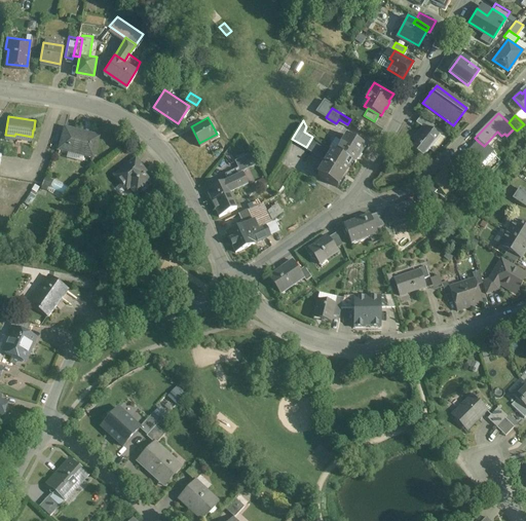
[(436,128),(426,121),(423,125),(433,133),(436,128)]
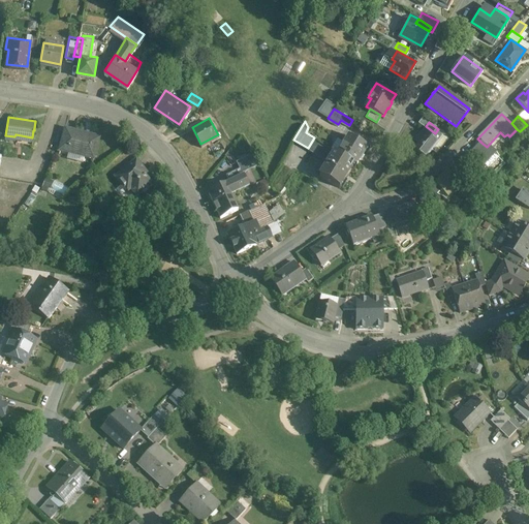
[(82,129),(65,125),(59,147),(93,156),(99,134),(89,131),(90,130),(82,128),(82,129)]
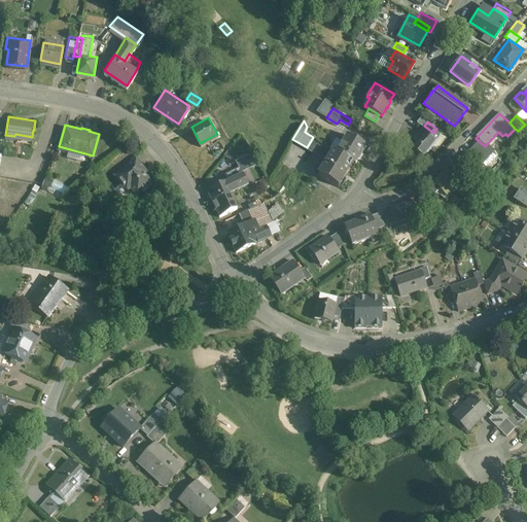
[(424,126),(419,133),(418,132),(416,136),(413,141),(415,142),(411,149),(422,158),(438,137),(433,133),(424,126)]
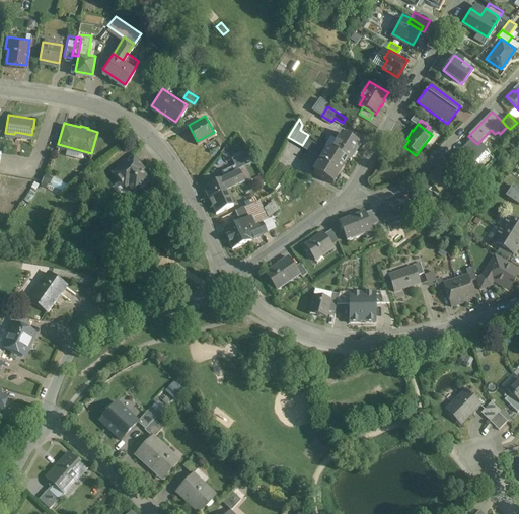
[(361,142),(342,131),(330,149),(347,158),(350,160),(361,142)]
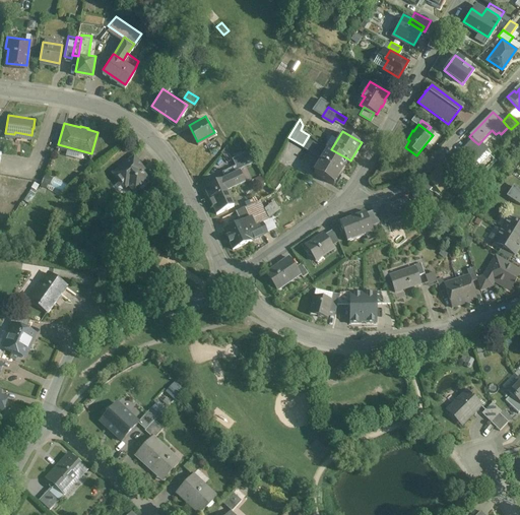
[(328,147),(309,135),(303,145),(322,157),(328,147)]
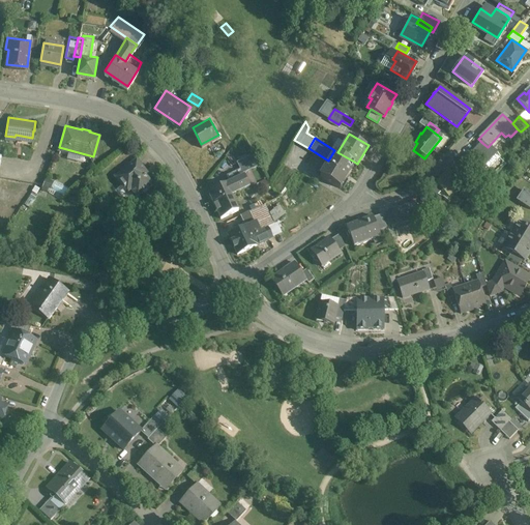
[(482,143),(466,161),(476,170),(480,174),(497,156),(488,147),(482,143)]
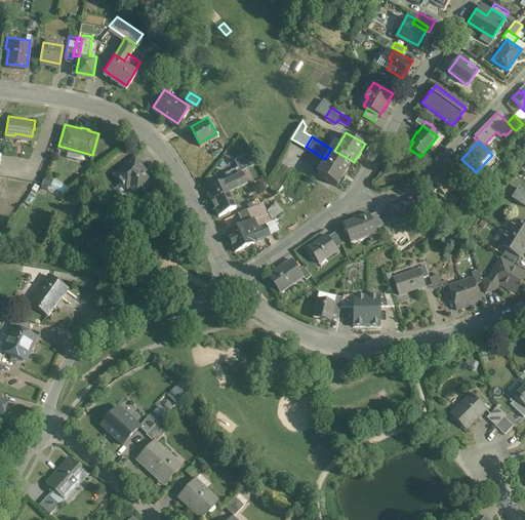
[(334,151),(331,149),(325,159),(317,172),(336,185),(351,160),(334,151)]
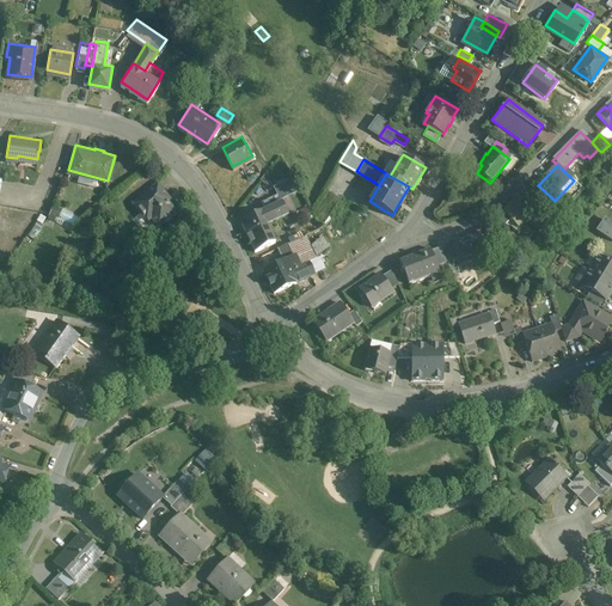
[(286,177),(274,184),(280,196),(293,190),(286,177)]
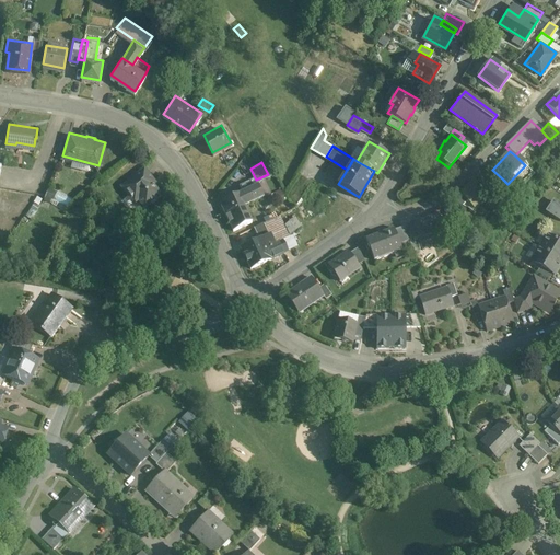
[(144,166),(121,184),(129,193),(133,189),(144,205),(161,193),(160,191),(160,189),(156,186),(155,186),(150,178),(152,177),(144,166)]
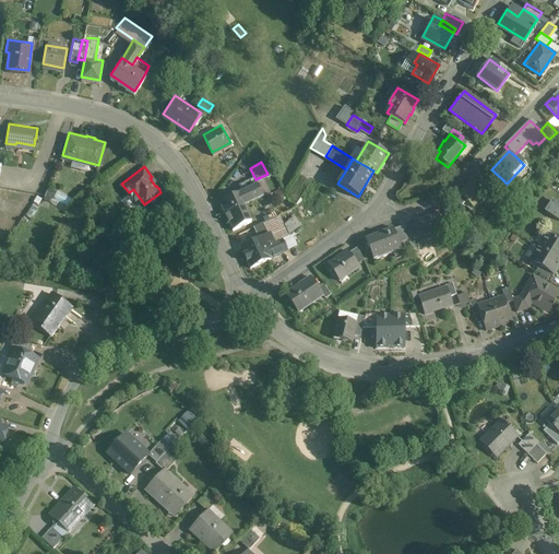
[(502,179),(491,169),(486,175),(488,177),(496,184),(497,185),(502,179)]
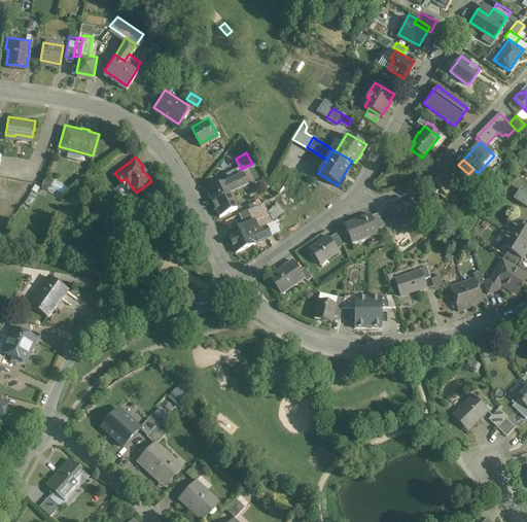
[(448,166),(442,173),(432,183),(432,184),(440,190),(445,196),(461,179),(454,172),(448,166)]
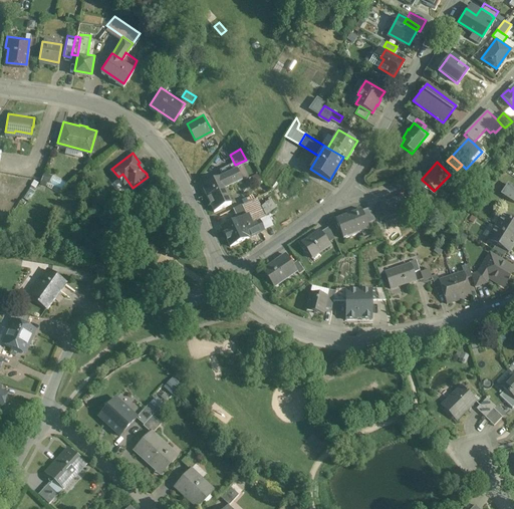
[(449,163),(443,168),(450,175),(456,169),(449,163)]
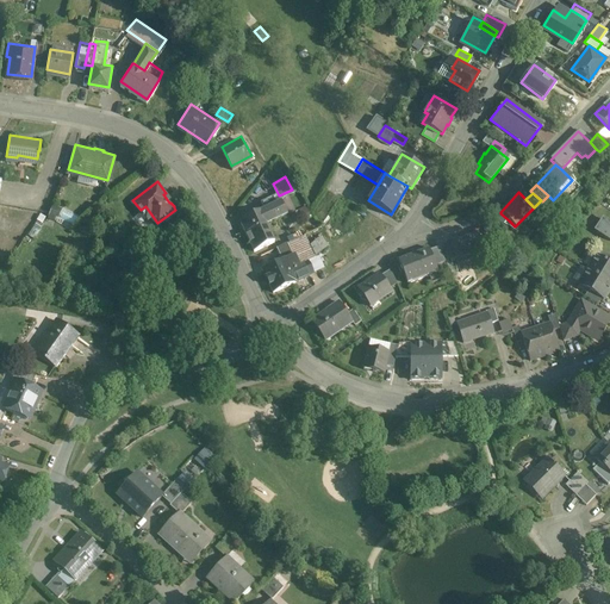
[(266,205),(240,217),(246,230),(266,220),(281,213),(286,211),(281,199),(266,206),(266,205)]
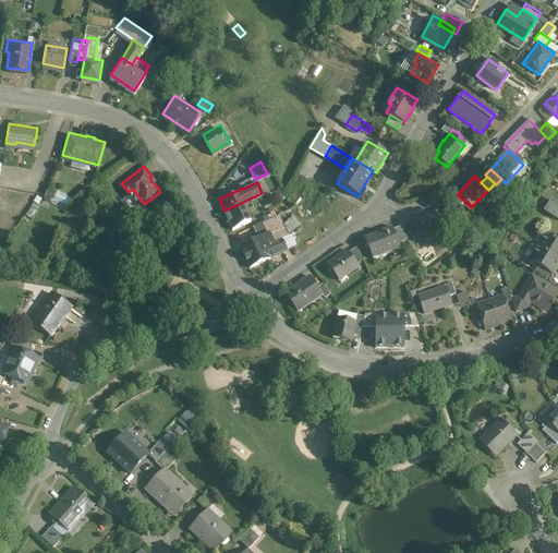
[(465,202),(458,195),(453,200),(460,207),(465,202)]
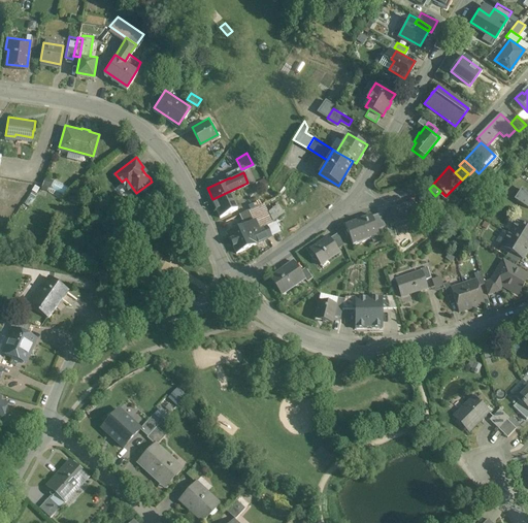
[(527,189),(522,185),(515,195),(527,203),(527,189)]
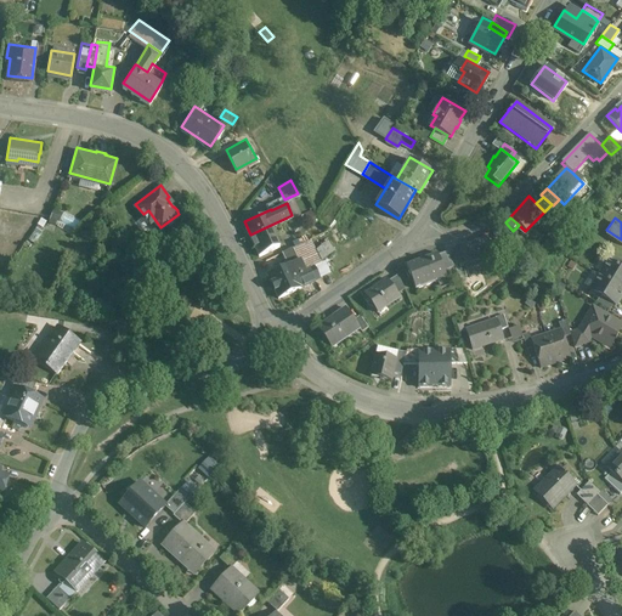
[(271,225),(250,235),(259,252),(280,242),(271,225)]
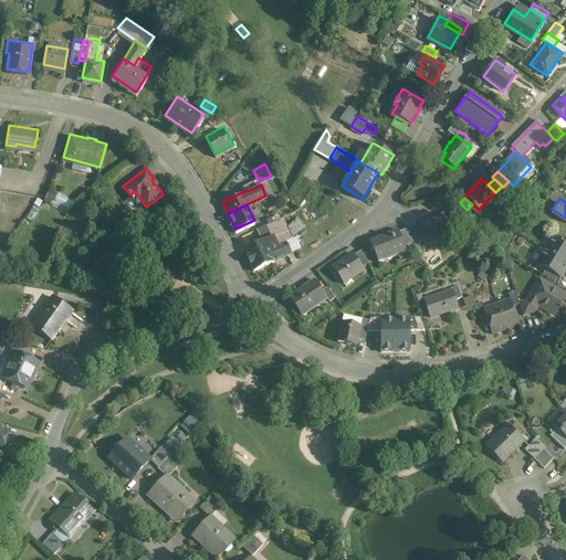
[(446,224),(442,215),(418,223),(421,236),(423,242),(449,233),(447,226),(448,226),(447,223),(446,224)]
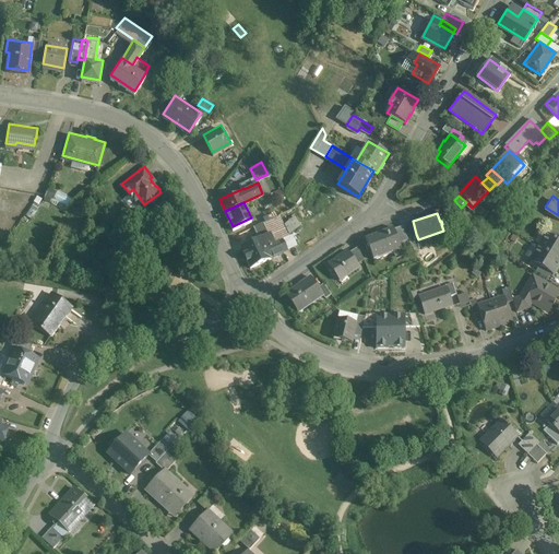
[(275,215),(264,220),(269,228),(280,224),(275,215)]
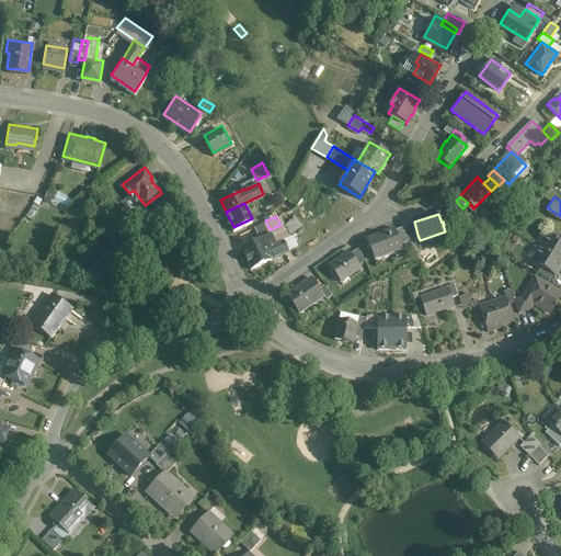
[(414,222),(407,224),(411,237),(418,235),(414,222)]
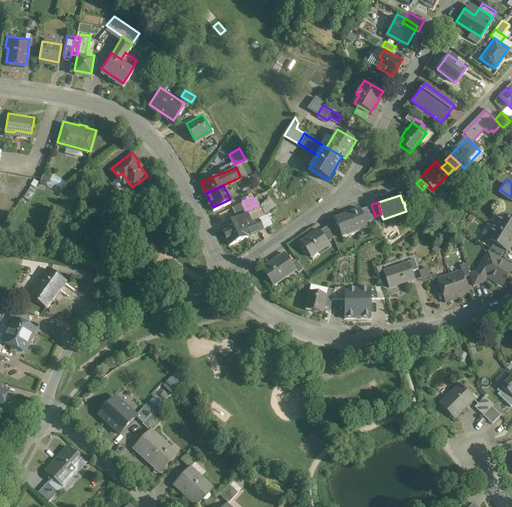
[(359,206),(334,217),(341,236),(367,226),(365,221),(360,208),(359,206)]
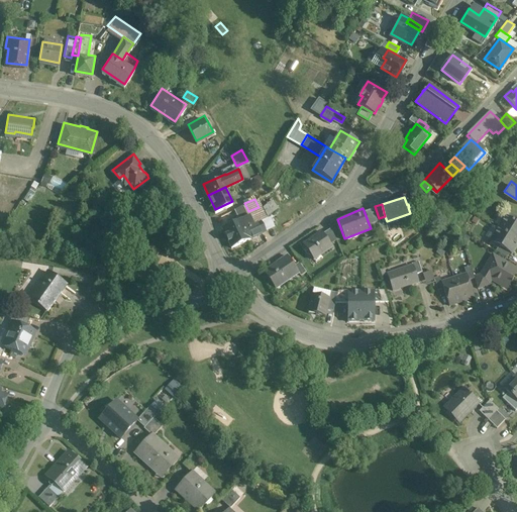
[(377,220),(371,208),(364,210),(369,223),(377,220)]
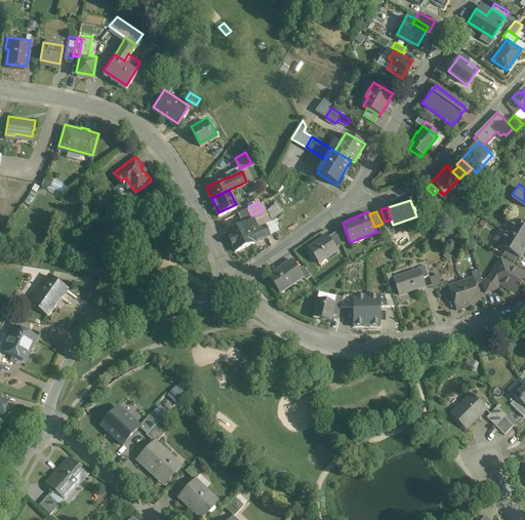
[(524,215),(517,211),(514,216),(524,223),(524,215)]
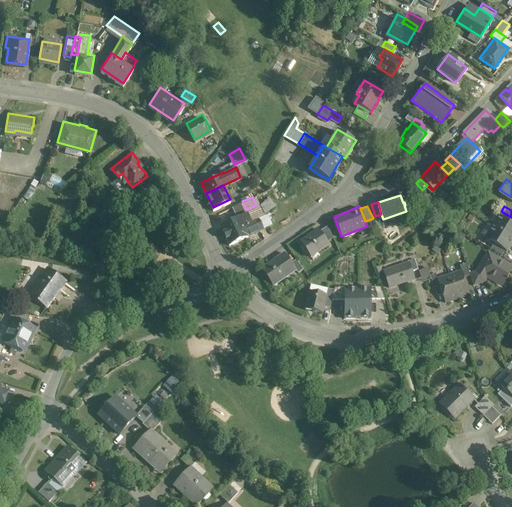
[(239,214),(220,223),(224,232),(252,219),(247,210),(239,214)]
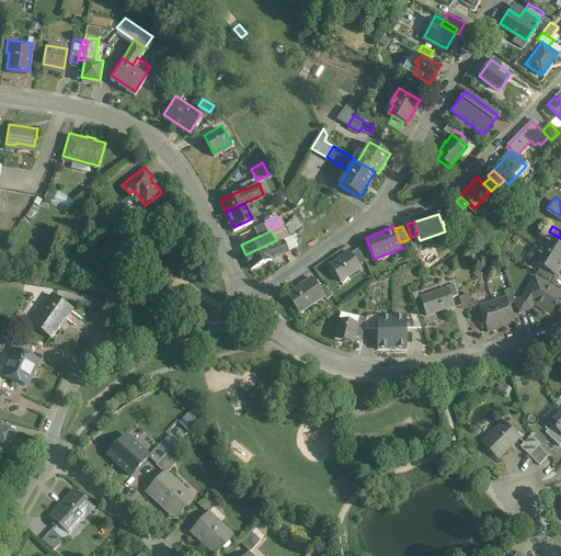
[(296,230),(287,235),(290,240),(299,236),(296,230)]
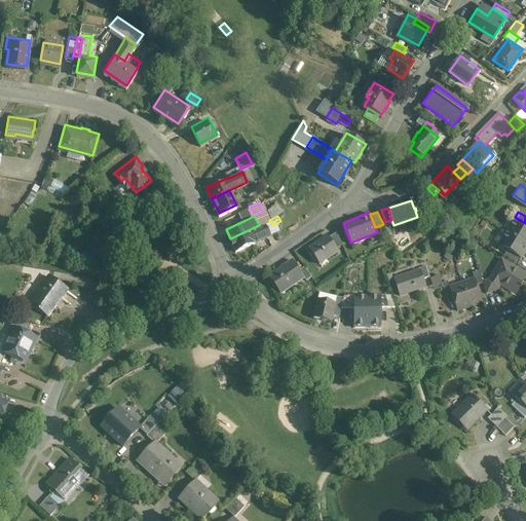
[(525,223),(515,217),(515,216),(506,228),(525,239),(525,223)]
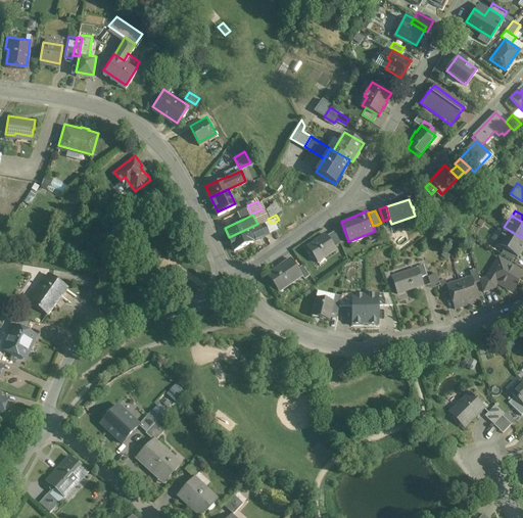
[(257,224),(229,237),(234,247),(253,238),(266,232),(260,223),(257,224)]
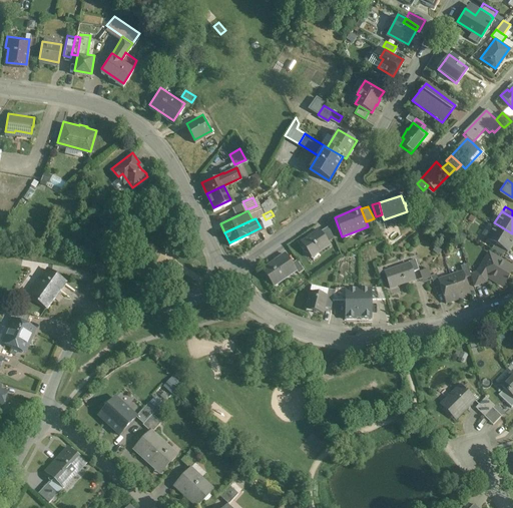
[(512,237),(512,233),(494,222),(487,234),(495,239),(506,246),(508,247),(512,237)]
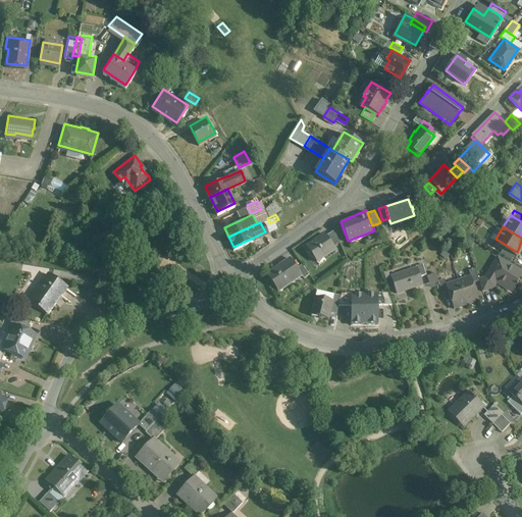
[(340,241),(333,228),(326,234),(333,244),(340,241)]
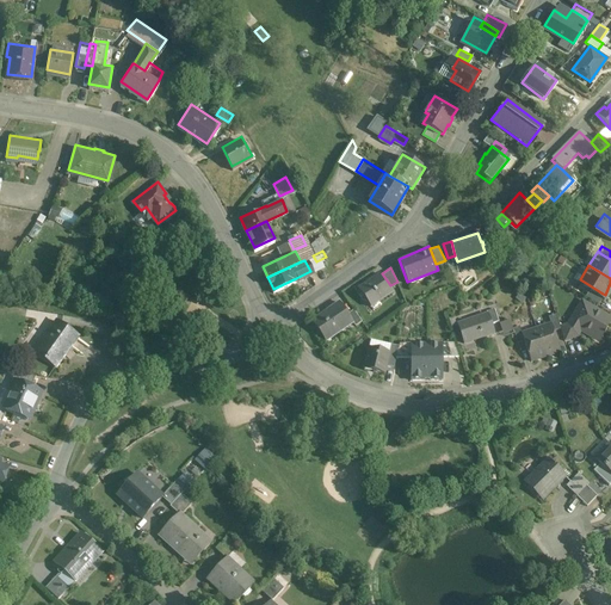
[(380,271),(358,286),(370,303),(393,289),(390,285),(382,273),(380,271)]
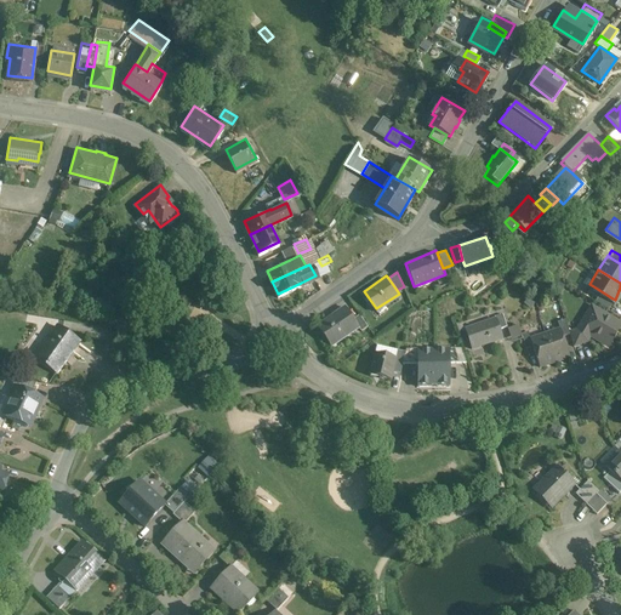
[(613,299),(599,290),(596,296),(609,305),(613,299)]
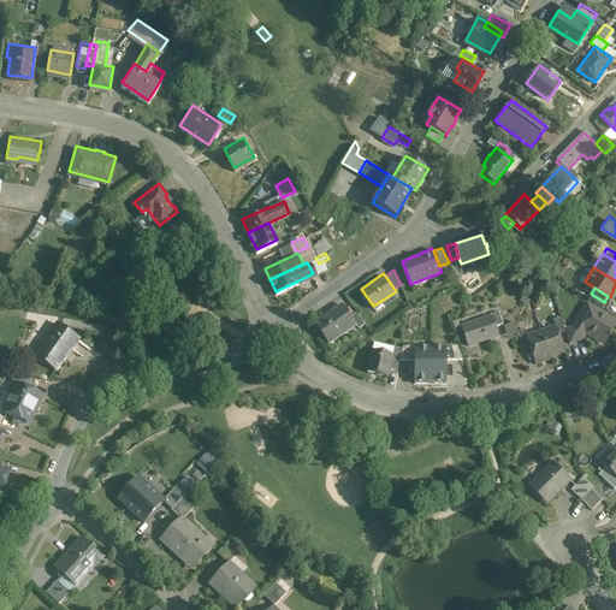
[(602,308),(587,300),(581,309),(585,314),(579,323),(586,329),(593,332),(602,338),(606,330),(610,330),(611,327),(610,324),(612,319),(599,311),(602,308)]
